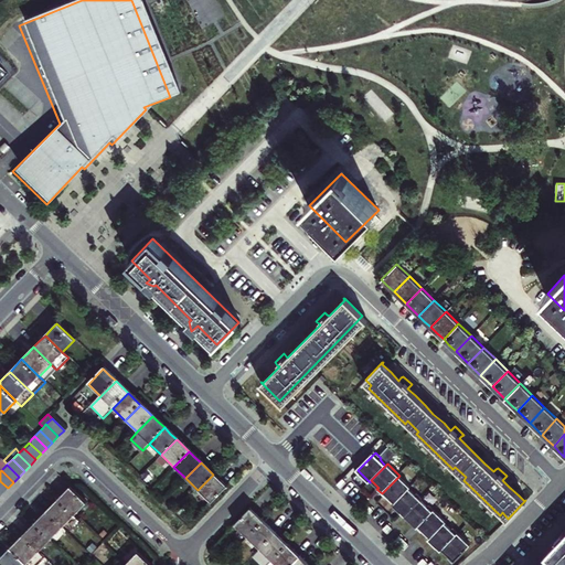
[(219,480),(213,475),(198,490),(210,501),(225,486),(219,480)]
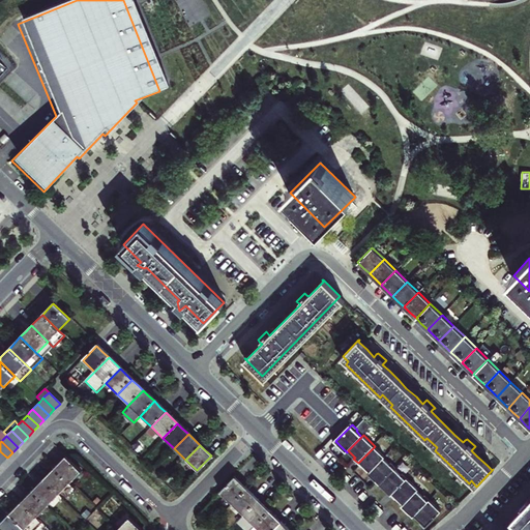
[(386,457),(375,446),(358,463),(361,466),(362,467),(363,466),(371,472),(384,459),(386,457)]
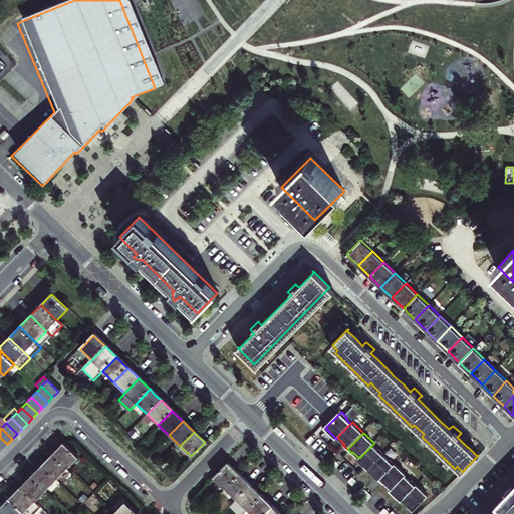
[(312,436),(306,441),(310,444),(315,439),(312,436)]
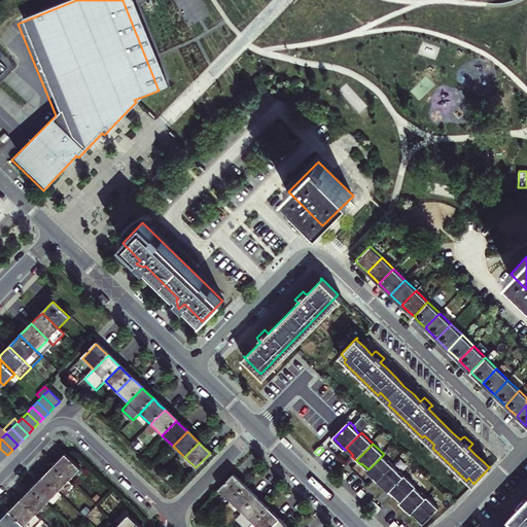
[(78,468),(64,455),(58,460),(53,465),(67,480),(78,468)]
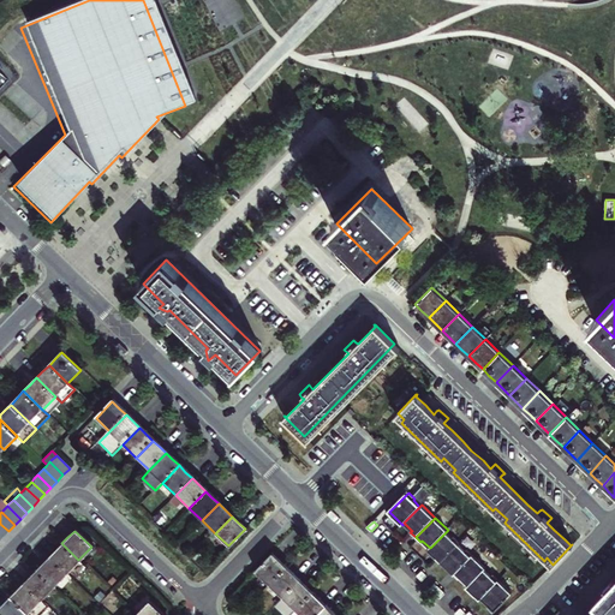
[(430,548),(429,550),(433,554),(441,562),(459,544),(460,543),(454,537),(453,538),(446,532),(430,548)]
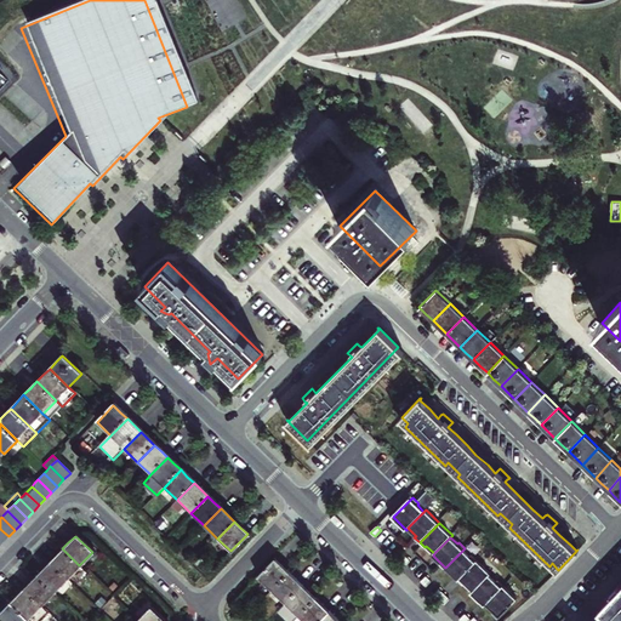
[(79,565),(62,548),(57,554),(49,562),(66,579),(79,565)]
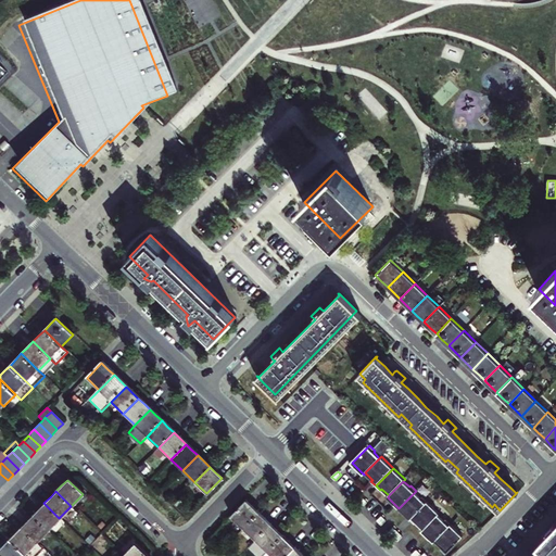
[(359,492),(354,498),(358,503),(365,497),(359,492)]
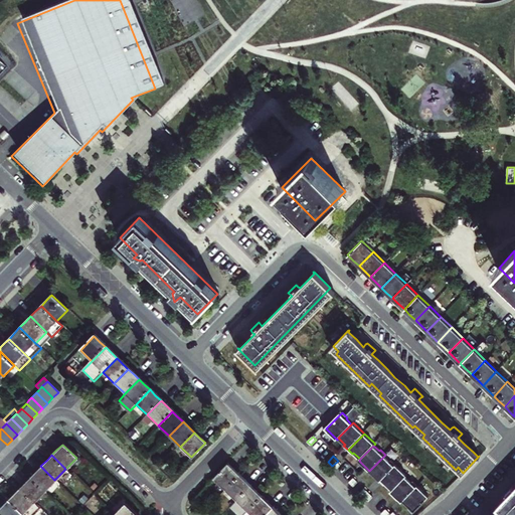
[(389,461),(384,456),(369,471),(375,476),(380,481),(396,465),(391,460),(389,461)]
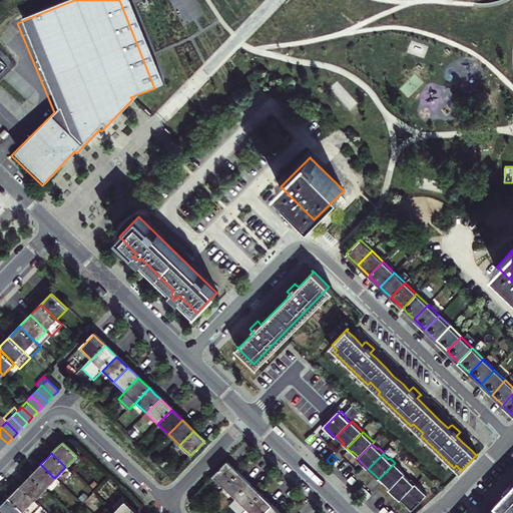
[(337,459),(331,464),(336,468),(341,463),(337,459)]
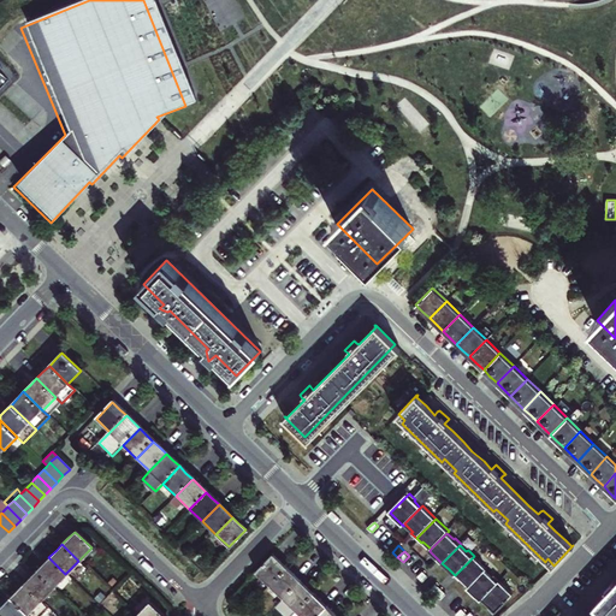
[(270,585),(285,568),(279,562),(272,556),(256,573),(270,585)]
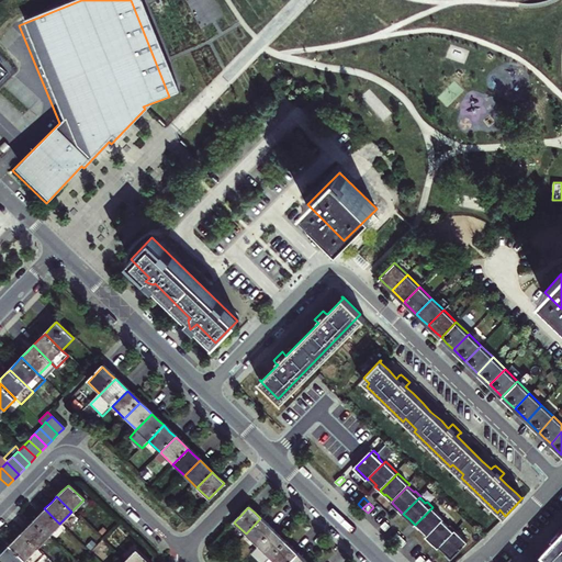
[(433,507),(415,525),(419,529),(420,530),(422,529),(428,536),(444,520),(445,519),(433,507)]
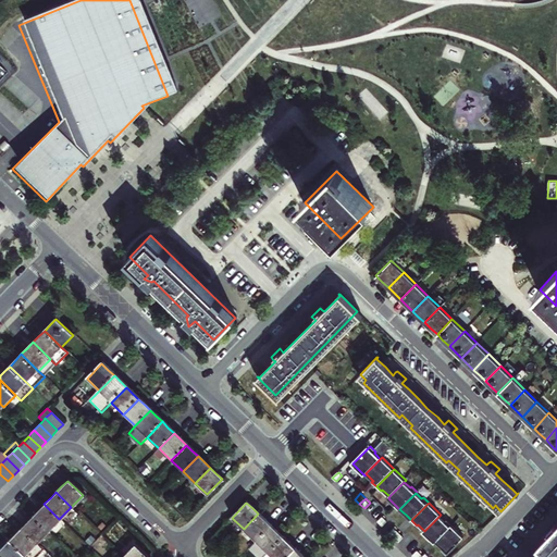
[(59,519),(44,504),(38,509),(32,516),(47,531),(59,519)]
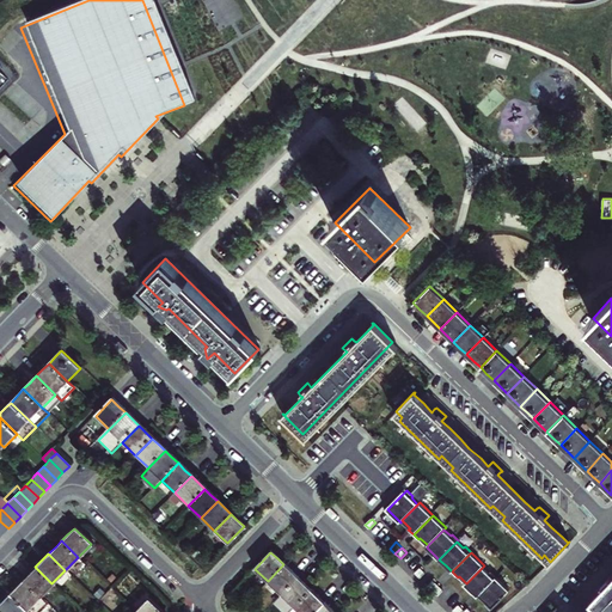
[(280,594),(297,576),(289,570),(283,564),(268,581),(280,594)]
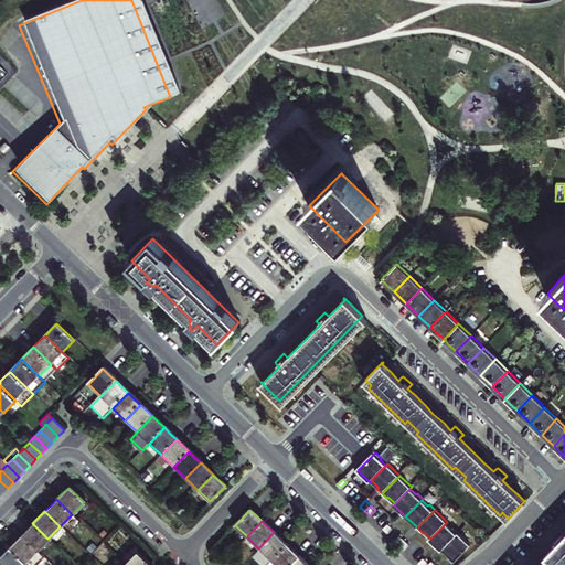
[(36,551),(48,539),(32,523),(28,529),(20,535),(36,551)]
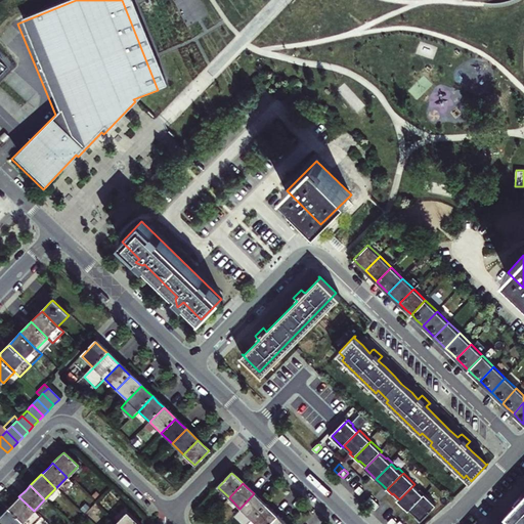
[(365,490),(361,485),(356,491),(360,495),(365,490)]
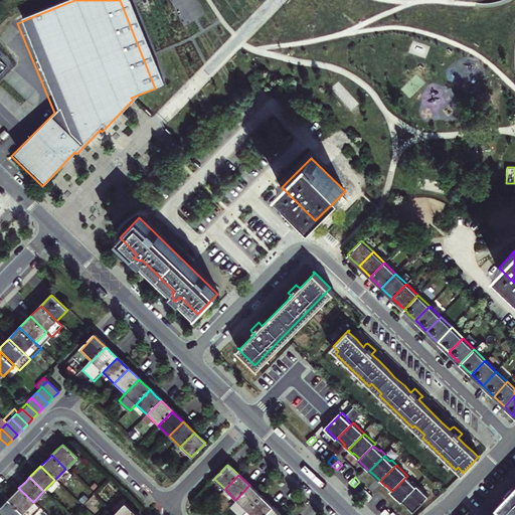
[(411,482),(406,477),(392,491),(391,492),(395,495),(402,502),(403,501),(418,486),(412,481),(411,482)]
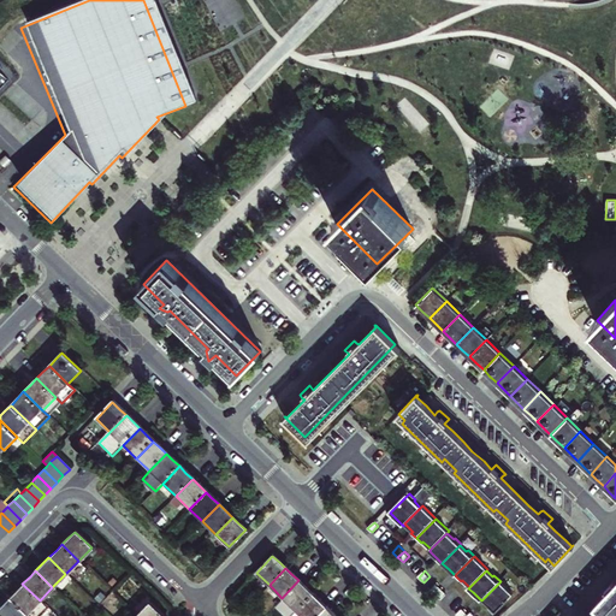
[(296,611),(313,594),(306,587),(298,580),(282,598),(296,611)]
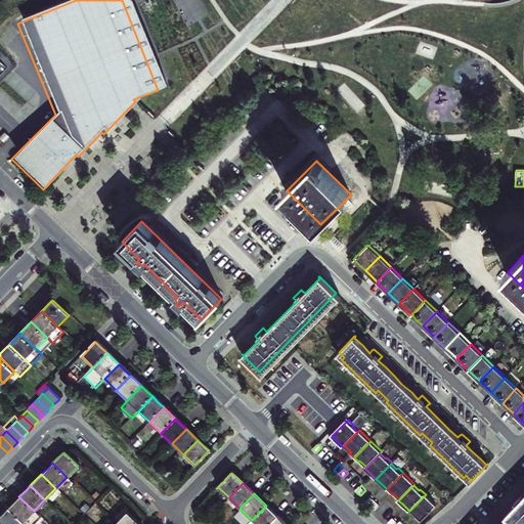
[(436,505),(426,494),(410,510),(415,514),(417,516),(416,517),(420,522),(436,505)]
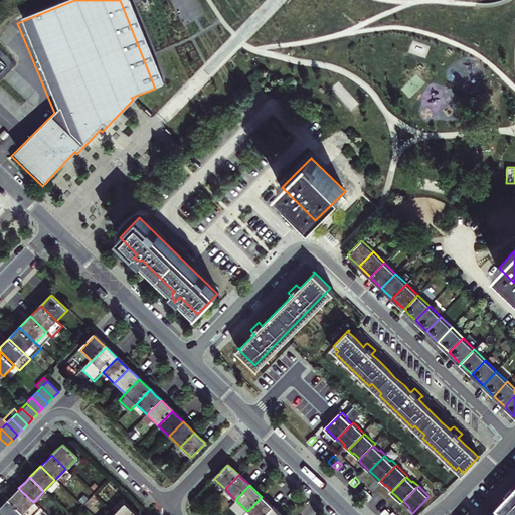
[(514,514),(514,487),(497,506),(498,507),(505,514),(514,514)]
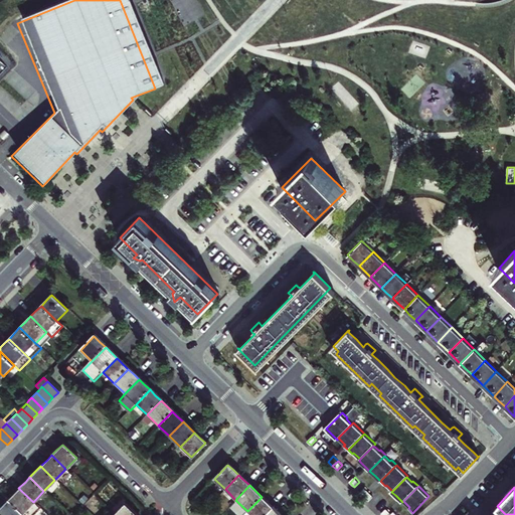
[(8,499),(22,513),(33,502),(18,488),(15,492),(8,499)]
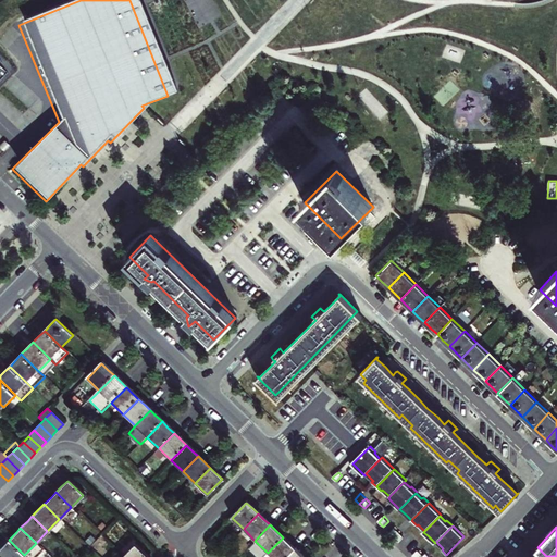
[(396,528),(390,533),(395,537),(400,532),(396,528)]
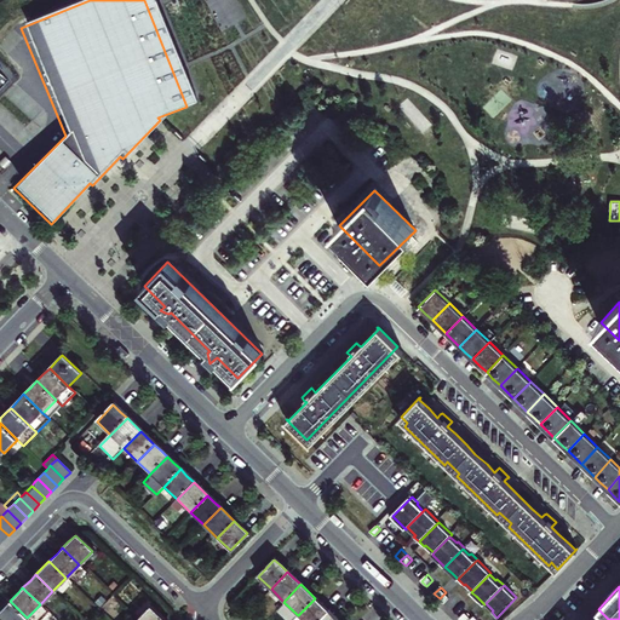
[(446,592),(440,598),(445,604),(451,597),(446,592)]
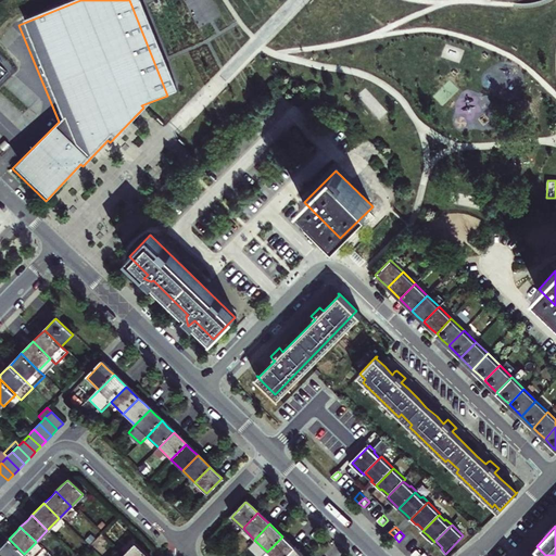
[(285,555),(293,547),(288,542),(282,536),(267,552),(263,555),(285,555)]
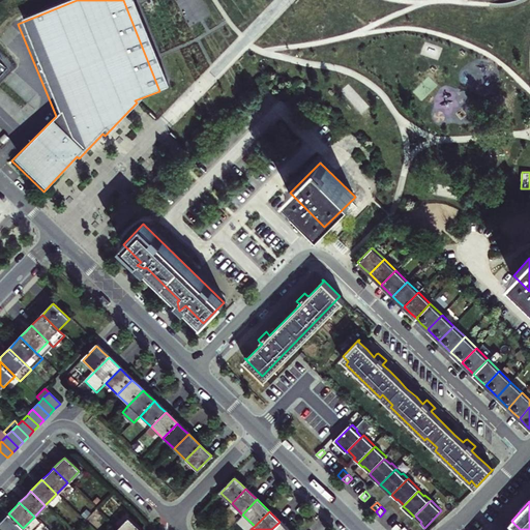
[(3,519),(0,521),(0,527),(3,529),(25,529),(23,528),(8,513),(3,519)]
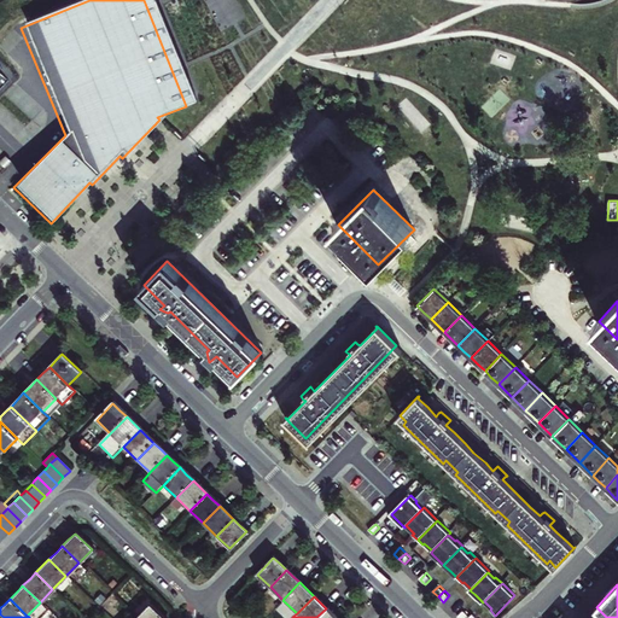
[(163,617),(149,604),(135,617),(136,617),(163,617)]
